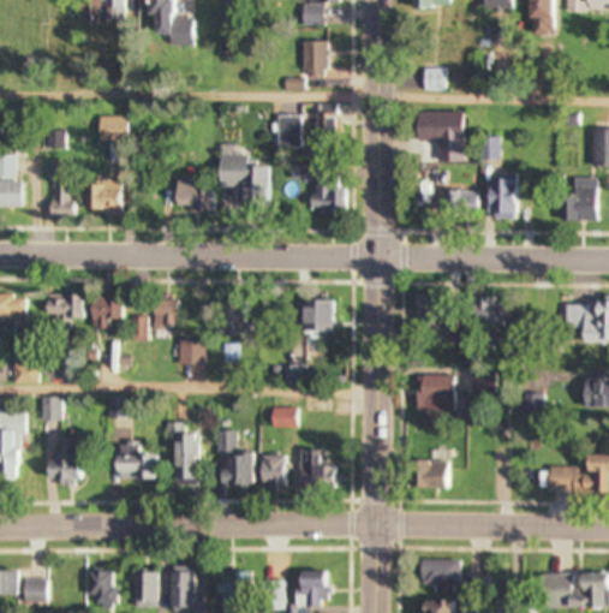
[(127,21),(126,0),(108,0),(108,21),(127,21)]
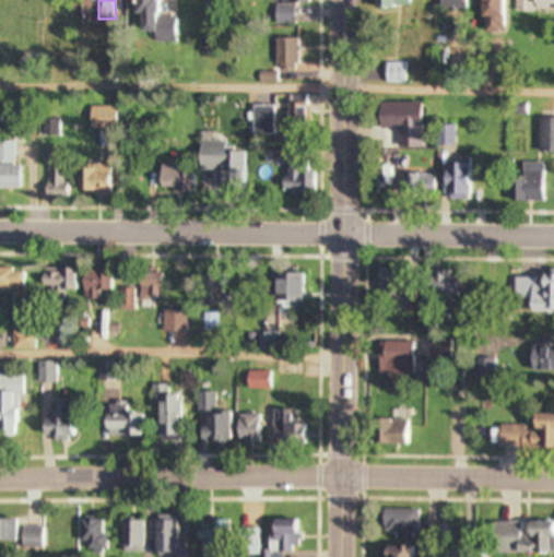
[(141,31),(156,31),(156,39),(179,40),(180,16),(158,15),(158,0),(136,0),(136,13),(141,13),(141,31)]
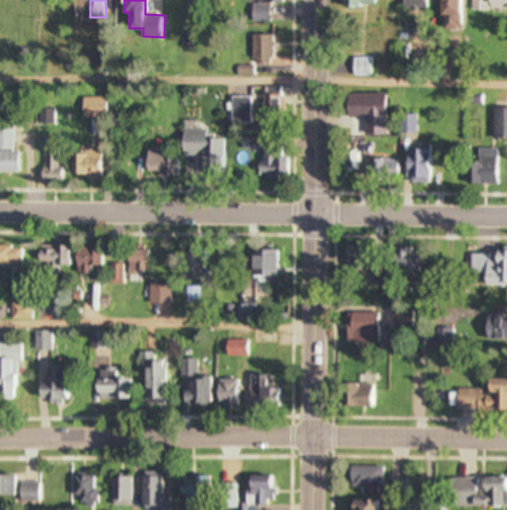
[(271,21),(271,1),(284,1),(284,0),(251,0),(252,21),(271,21)]
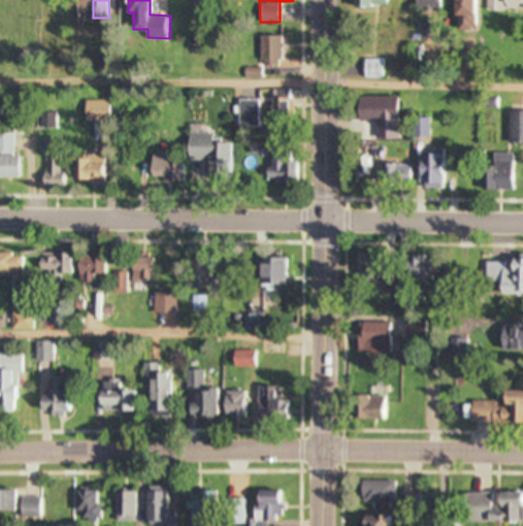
[(444,8),(443,0),(417,0),(418,8),(444,8)]
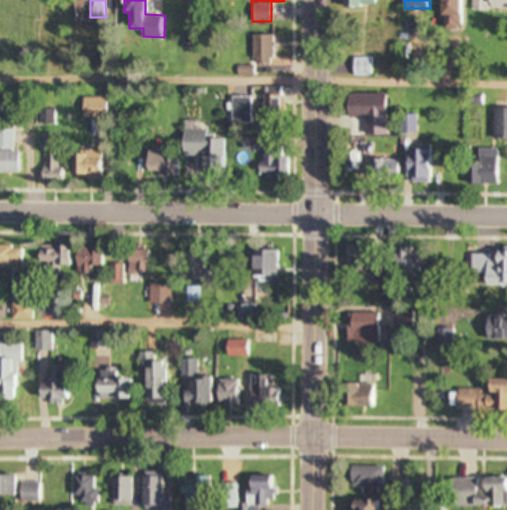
[(441,0),(442,29),(462,29),(462,0),(441,0)]
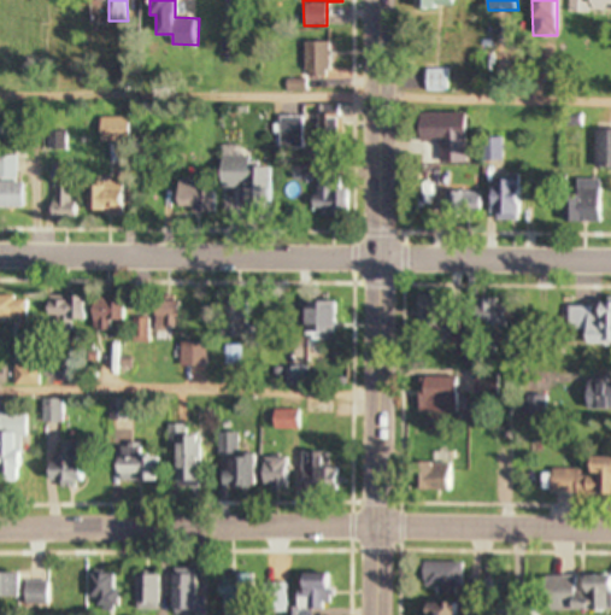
[(573,0),(573,15),(610,13),(610,0),(573,0)]
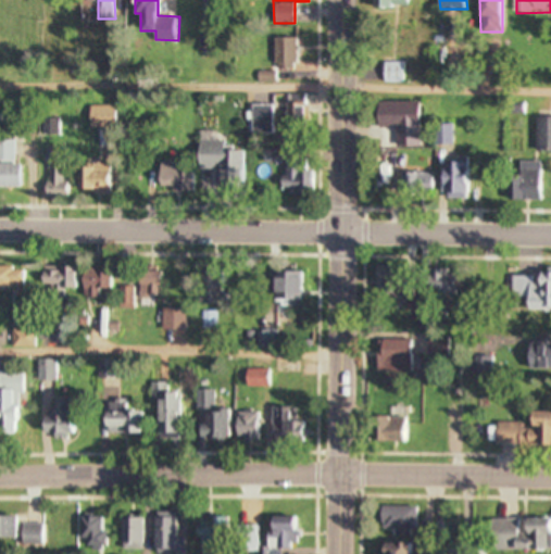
[(277,37),(277,67),(299,67),(299,37),(277,37)]
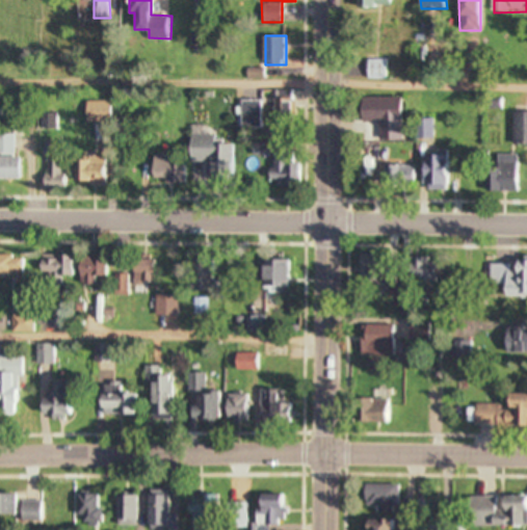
[(370,78),(391,78),(391,59),(370,59),(370,78)]
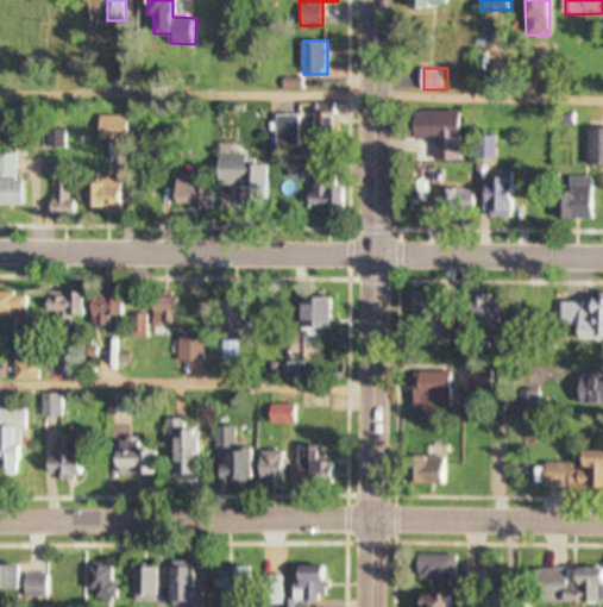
[(337,110),(320,110),(319,142),(337,142),(337,110)]
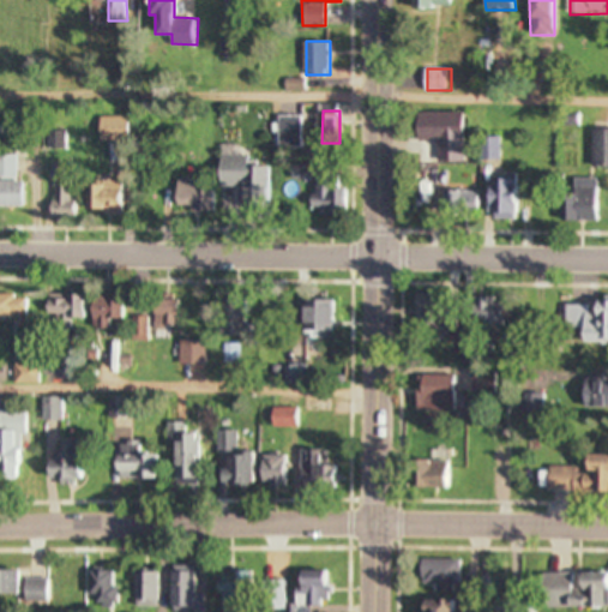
[(419,141),(440,141),(440,161),(467,161),(465,112),(417,112),(419,141)]
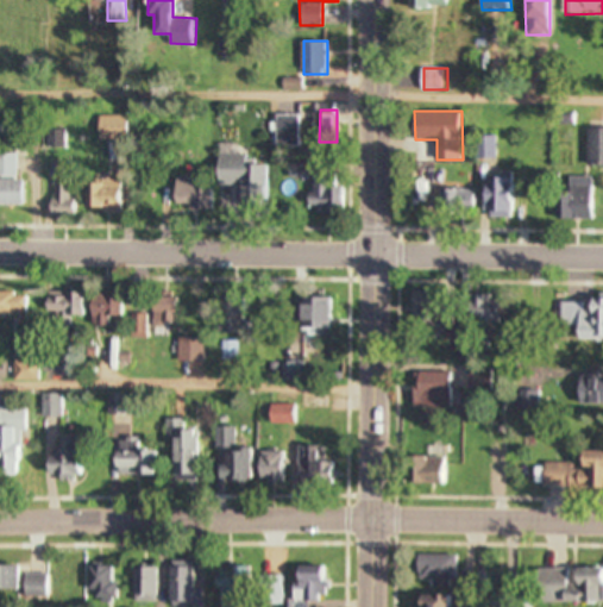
[(602,127),(589,127),(589,166),(602,166),(602,127)]
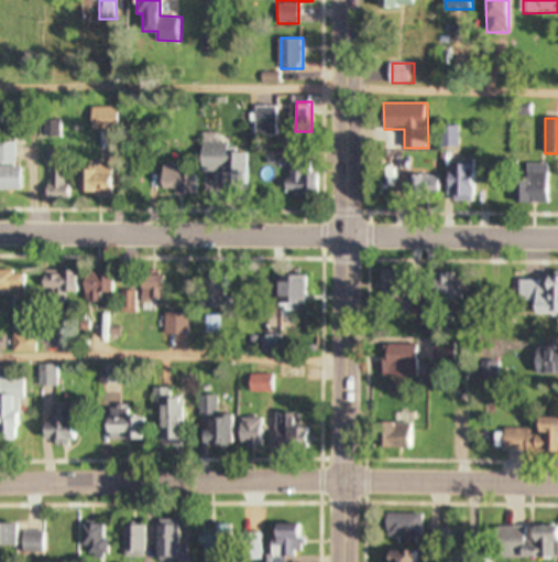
[(63,134),(63,121),(46,121),(46,134),(63,134)]
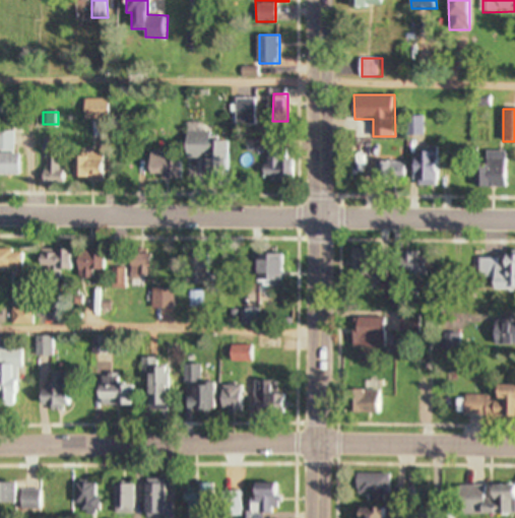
[(426,116),(410,116),(410,135),(426,135),(426,116)]
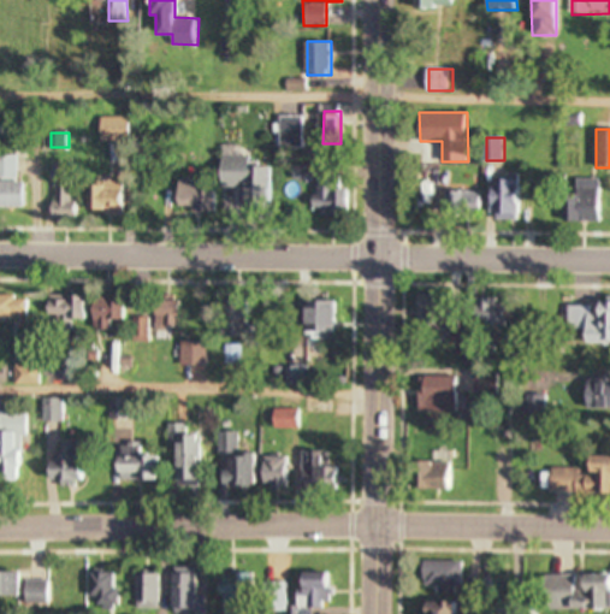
[(252,165),(252,153),(223,152),(221,196),(272,199),(273,166),(252,165)]
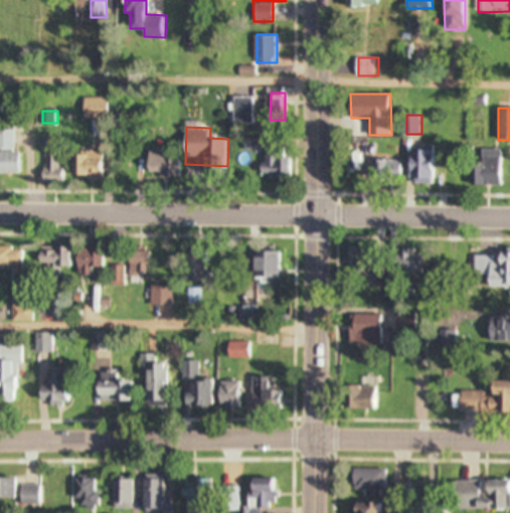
[(16,129),(0,129),(0,172),(21,172),(21,151),(16,151),(16,129)]
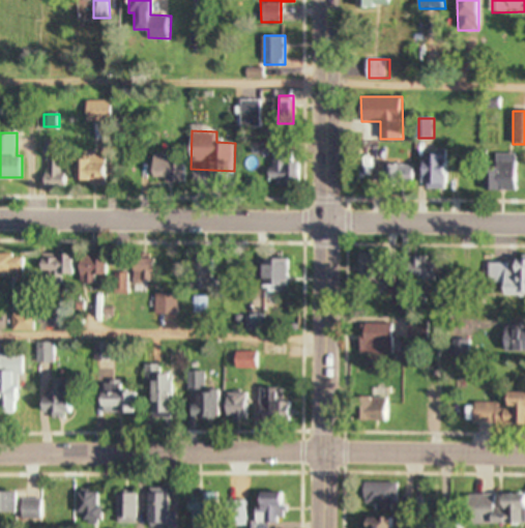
[(300,183),(301,162),(287,162),(287,142),(253,142),(253,154),(269,154),(269,182),(300,183)]
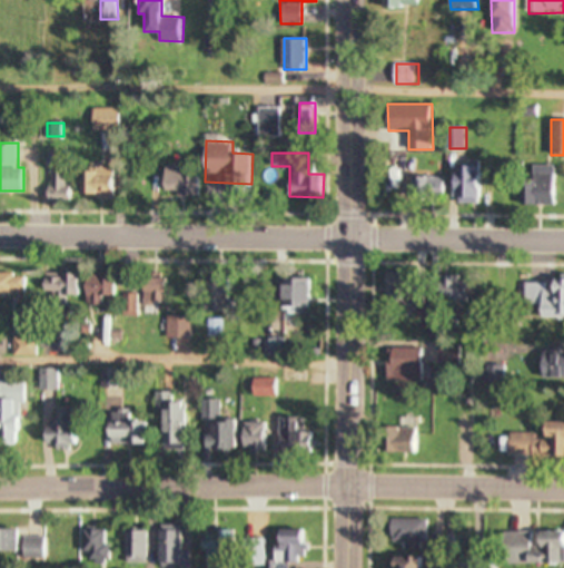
[(168,160),(168,196),(199,196),(199,170),(188,170),(188,160),(168,160)]
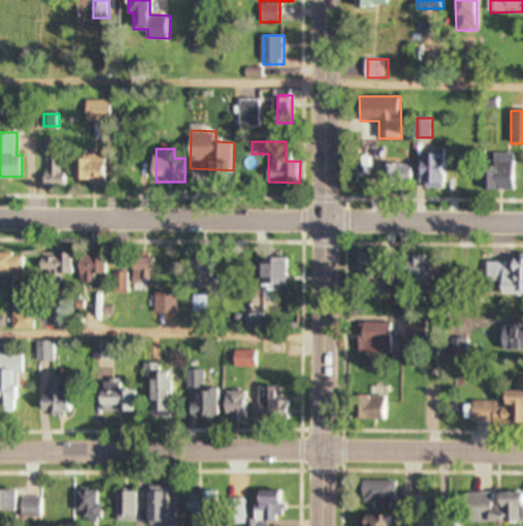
[(448,186),(448,153),(421,153),(421,186),(448,186)]
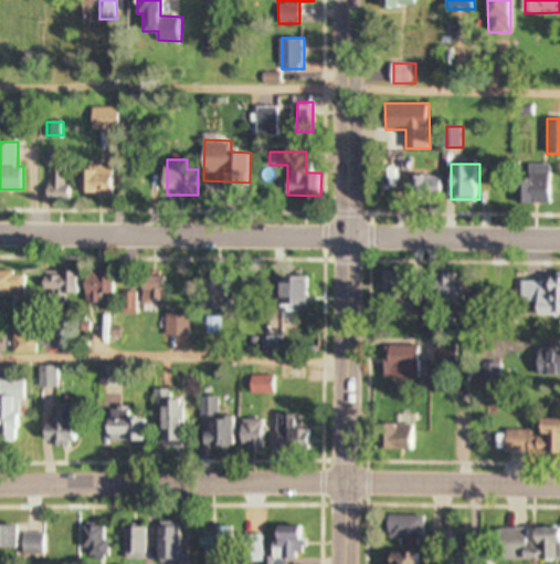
[(519,178),(519,205),(552,205),(552,164),(531,164),(531,178),(519,178)]
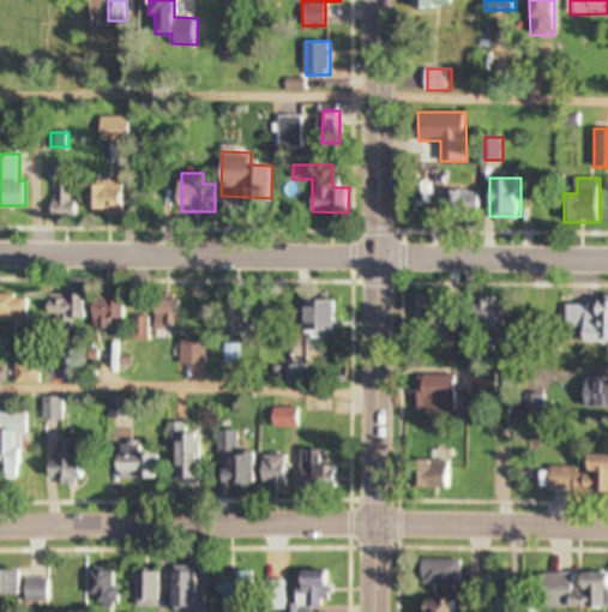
[(82,181),(55,181),(56,215),(82,215),(82,181)]
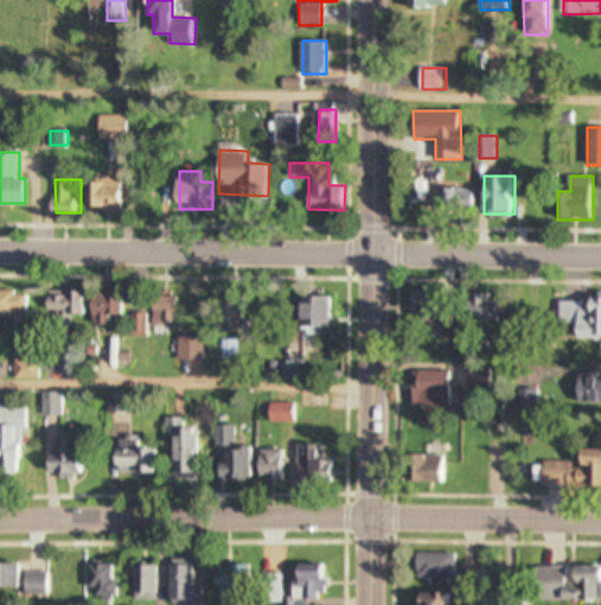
[(123,179),(88,179),(88,209),(123,209),(123,179)]
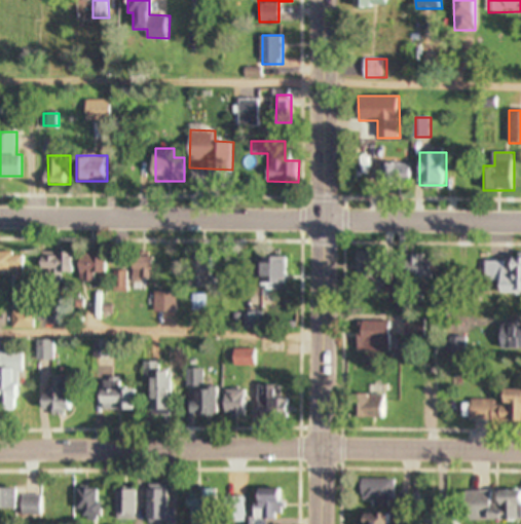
[(387,174),(399,173),(398,164),(386,165),(387,174)]
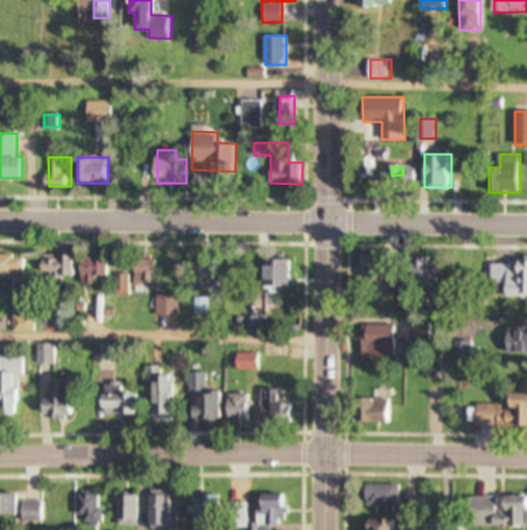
[(360,271),(370,271),(370,296),(399,295),(399,273),(387,274),(386,253),(360,254),(360,271)]
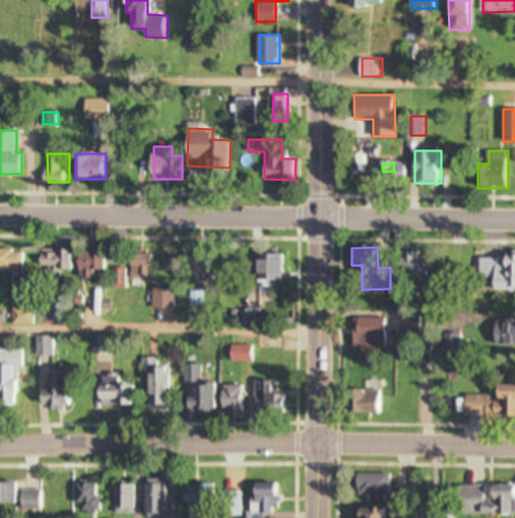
[(72,248),(42,248),(42,270),(72,270),(72,248)]
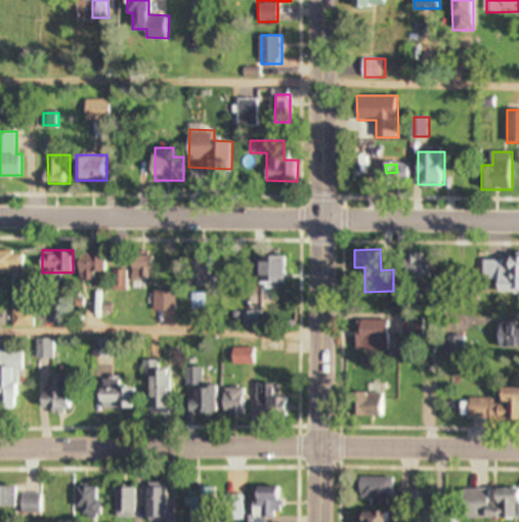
[(0,270),(25,271),(26,252),(0,251),(0,270)]
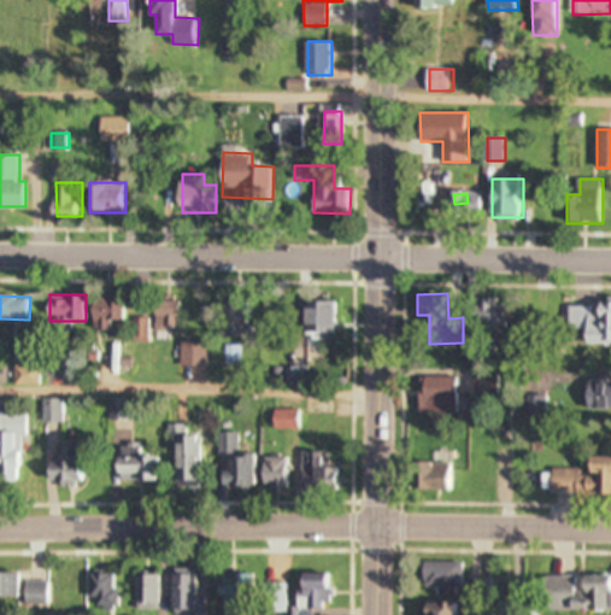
[(124,296),(93,296),(93,327),(124,327),(124,296)]
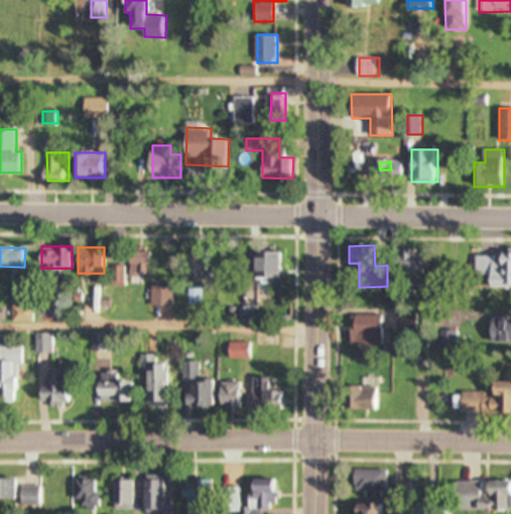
[(127,286),(127,276),(151,276),(151,248),(128,248),(128,265),(113,265),(113,286),(127,286)]
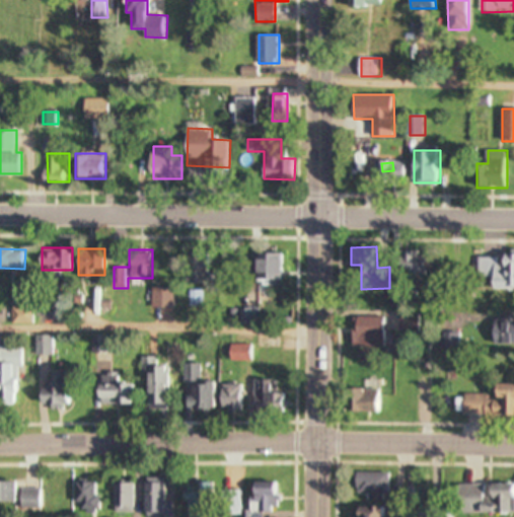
[(402,275),(431,275),(431,251),(402,251),(402,275)]
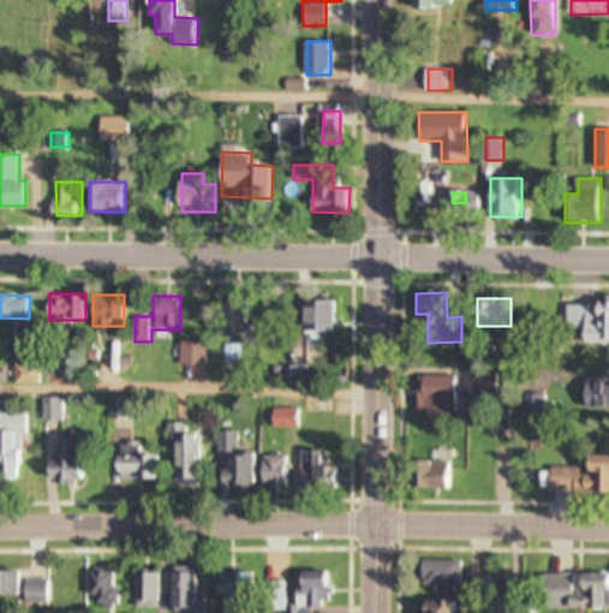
[(336,299),(303,299),(303,339),(336,339),(336,299)]
